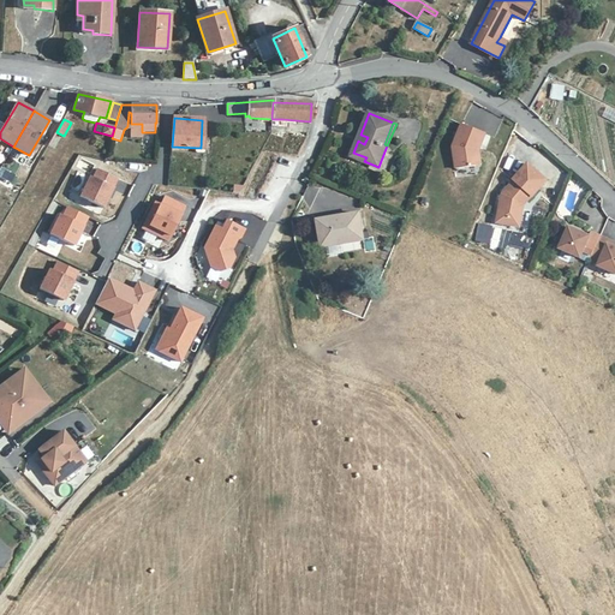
[(453,147),(457,168),(478,166),(477,156),(487,133),(463,124),(453,147)]
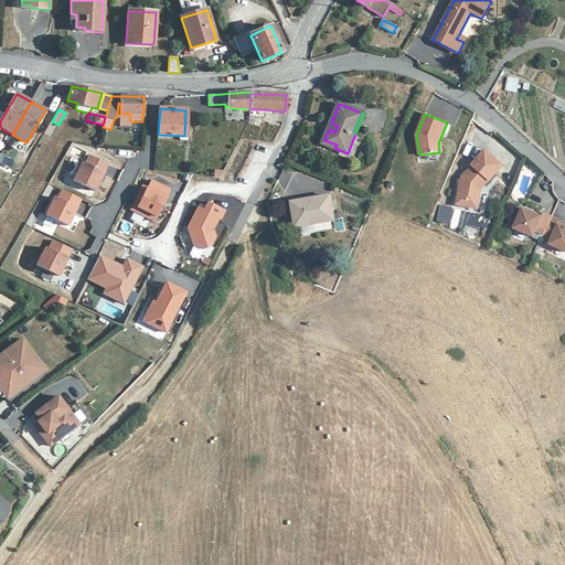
[(460,180),(457,199),(479,203),(481,189),(489,181),(503,166),(486,150),(472,166),(472,167),(460,180)]
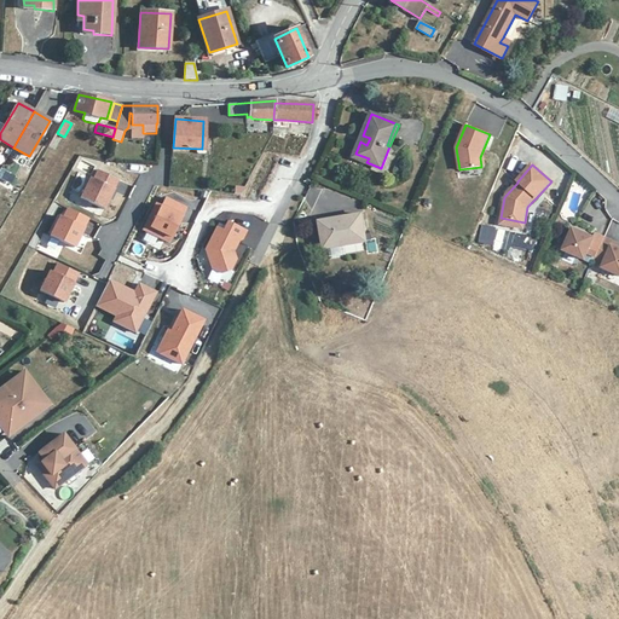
[(104,209),(119,180),(99,169),(94,179),(91,178),(81,197),(104,209)]
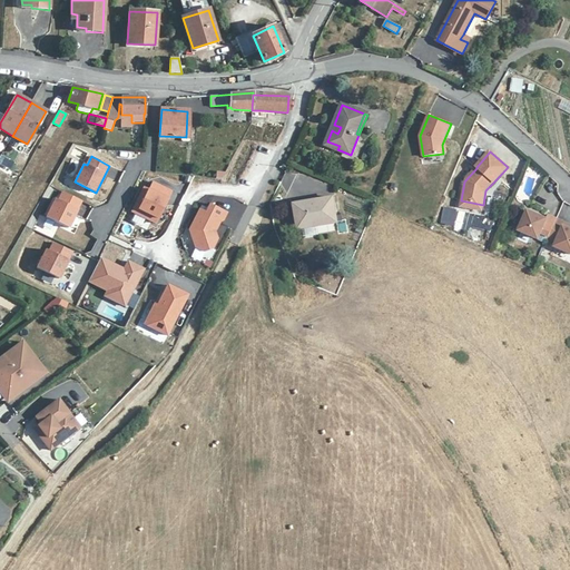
[(151,184),(137,214),(156,224),(172,194),(151,184)]
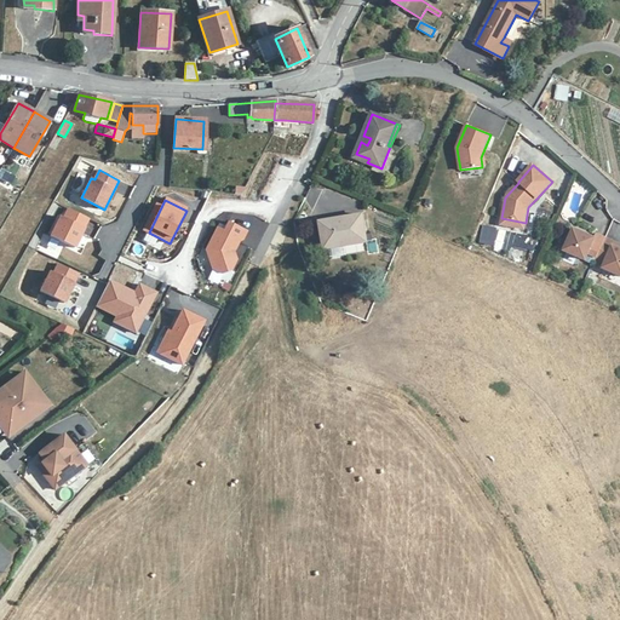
[(75,248),(89,218),(69,208),(64,218),(61,217),(51,236),(75,248)]
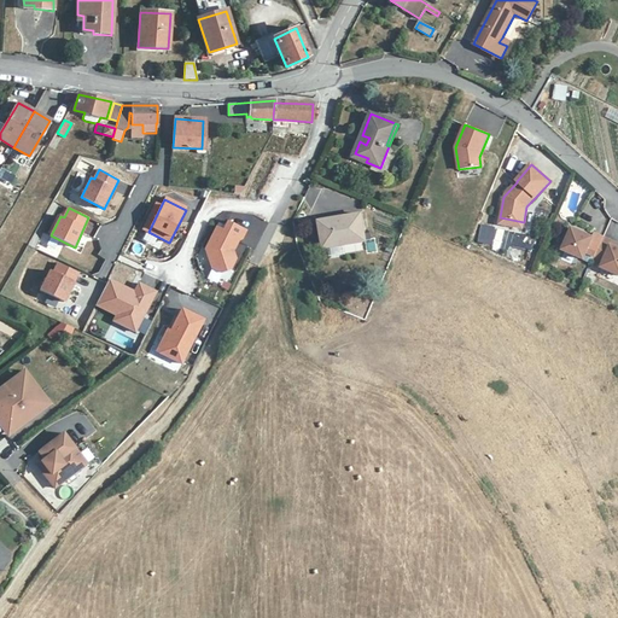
[(365,234),(361,214),(319,221),(322,245),(343,242),(344,245),(366,240),(365,234)]
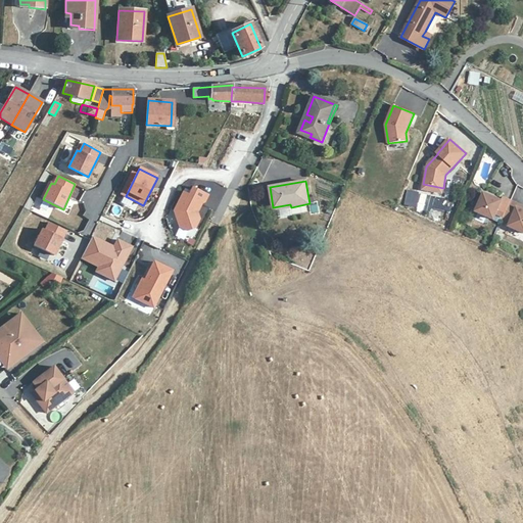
[(423,184),(423,189),(442,193),(443,188),(423,184)]
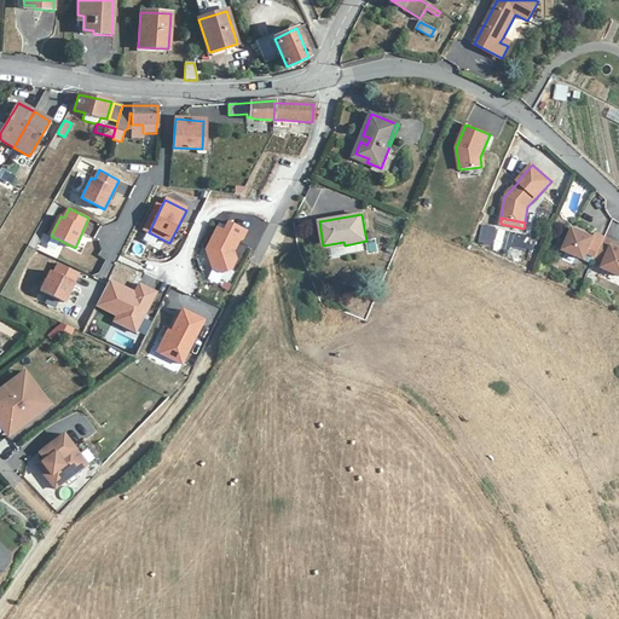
[(242,239),(247,230),(229,221),(224,230),(218,226),(206,249),(214,270),(221,273),(231,270),(237,260),(231,256),(231,253),(233,252),(239,238),(242,239)]
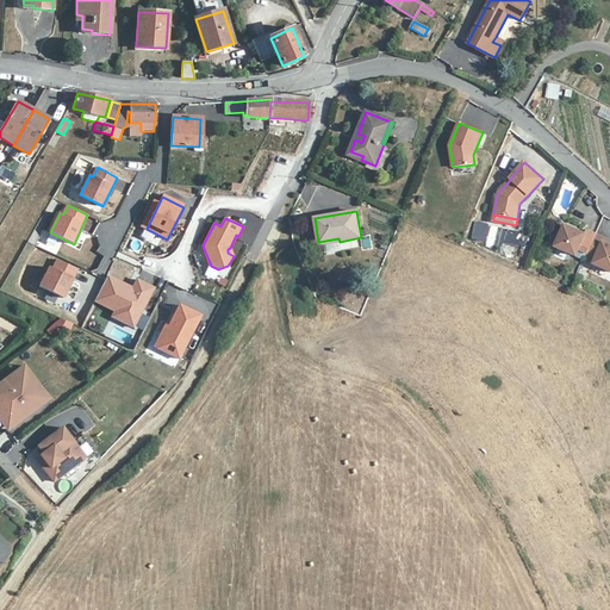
[(579,250),(587,254),(596,235),(587,231),(585,235),(565,225),(555,247),(576,256),(579,250)]
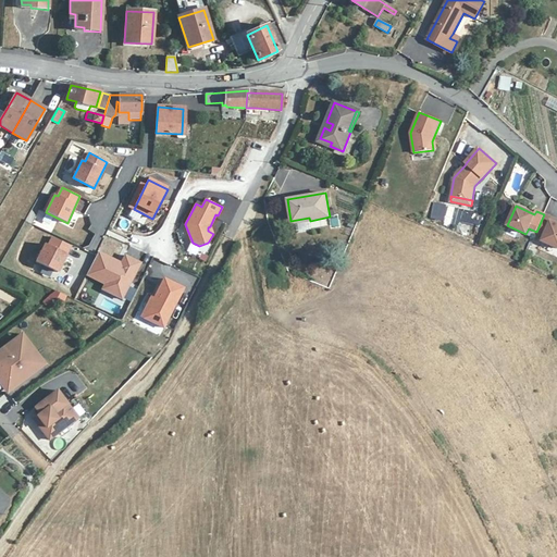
[(544,214),(536,232),(534,235),(543,239),(542,240),(556,247),(556,224),(555,224),(552,222),(553,219),(544,214)]
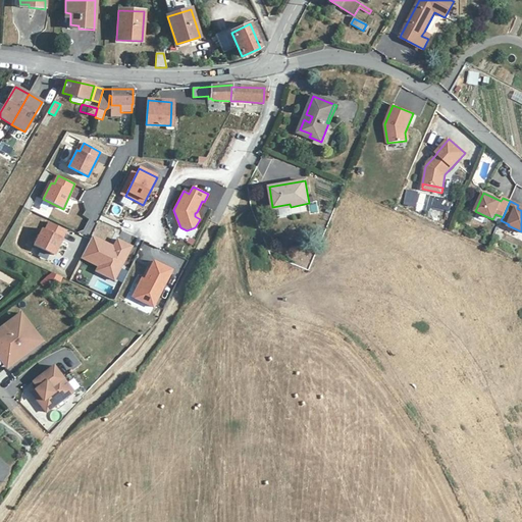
[(35,246),(54,255),(66,230),(49,222),(45,230),(43,228),(35,246)]
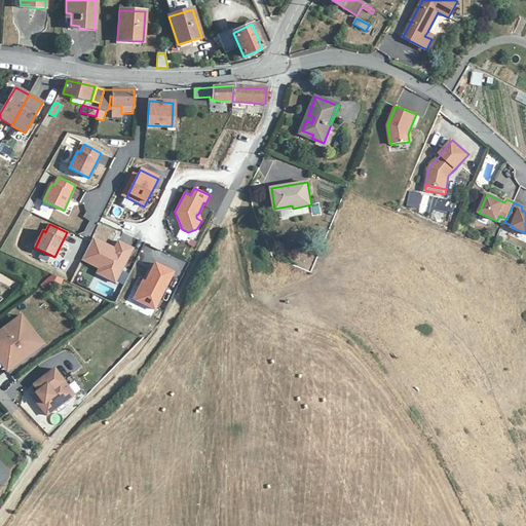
[(94,238),(82,260),(99,268),(96,274),(114,284),(132,249),(117,241),(114,248),(94,238)]
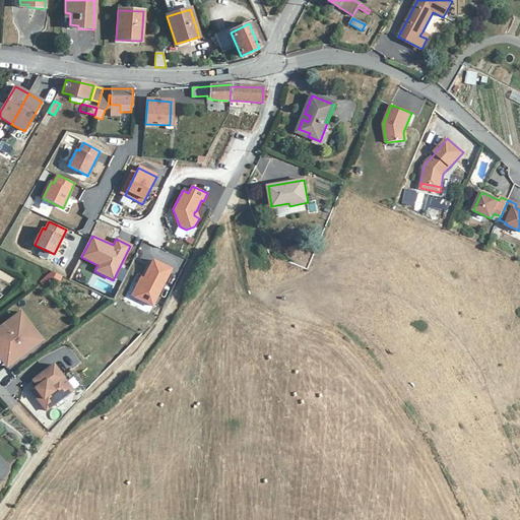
[(152,307),(171,269),(152,260),(143,278),(137,293),(144,296),(142,301),(152,307)]
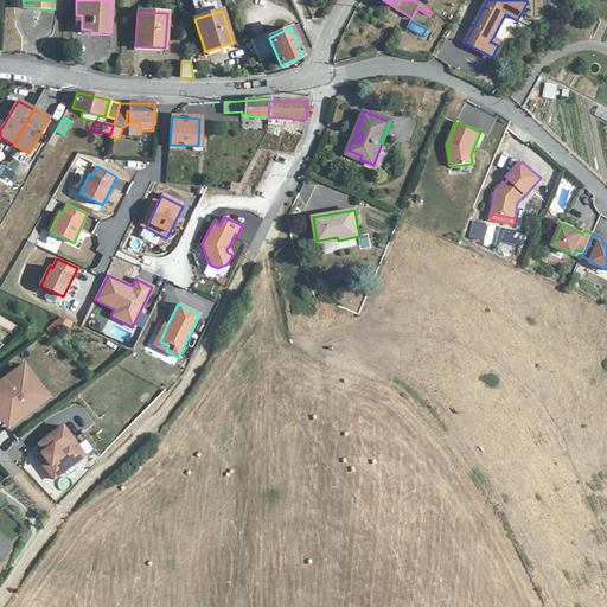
[(153,345),(166,351),(168,345),(160,342),(167,325),(165,324),(153,345)]
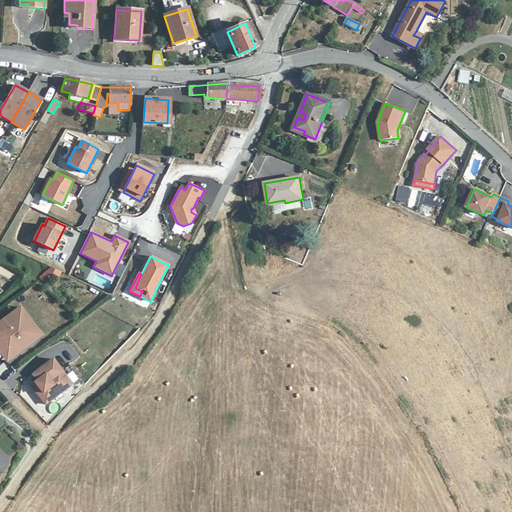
[(16,311),(20,316),(25,312),(21,307),(16,311)]
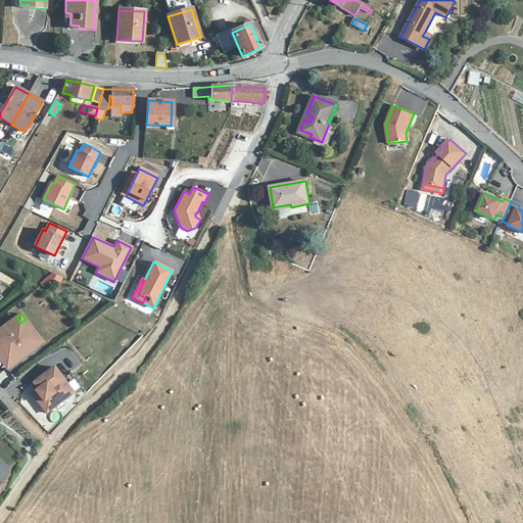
[(16,318),(0,329),(0,345),(1,345),(5,351),(1,354),(10,367),(38,346),(32,338),(37,335),(26,319),(20,323),(16,318)]
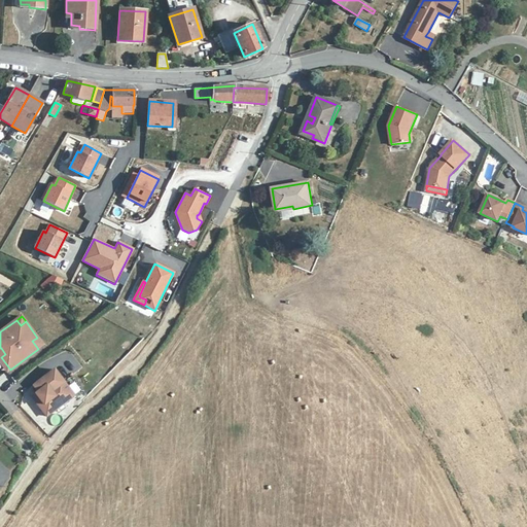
[(32,341),(38,349),(43,345),(37,338),(32,341)]
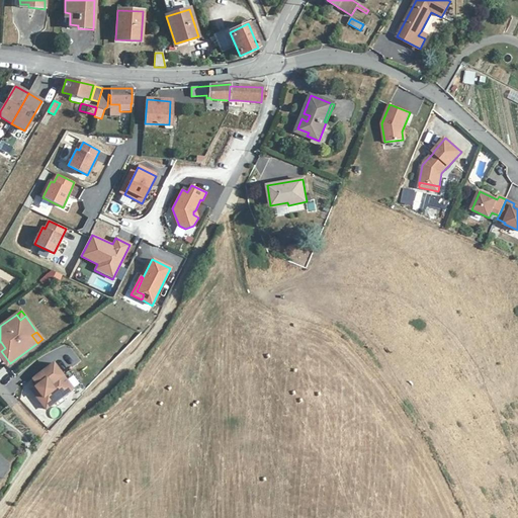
[(0,355),(7,365),(10,363),(1,351),(0,351),(0,355)]
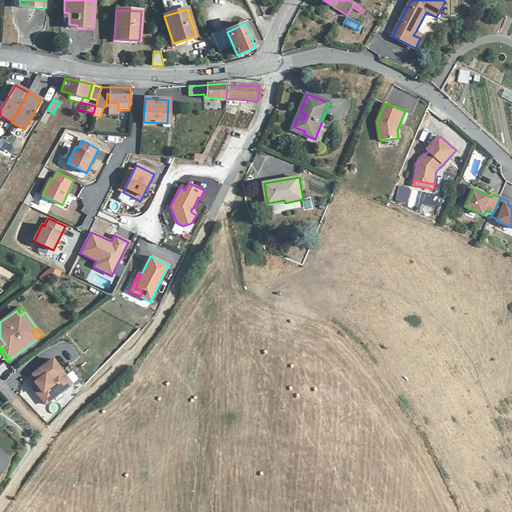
[(62,371),(53,359),(32,374),(37,380),(34,382),(39,388),(35,391),(46,404),(70,386),(60,373),(62,371)]
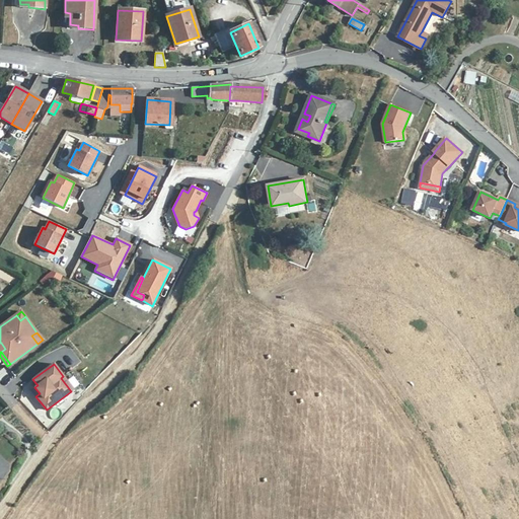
[(0,378),(12,391),(21,383),(7,368),(0,374),(0,378)]
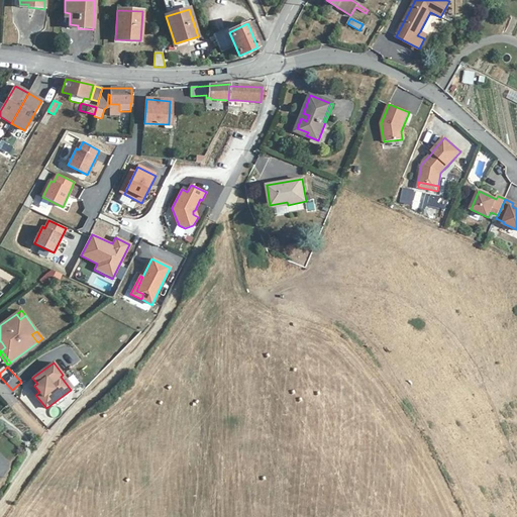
[(39,392),(34,386),(31,389),(35,395),(39,392)]
